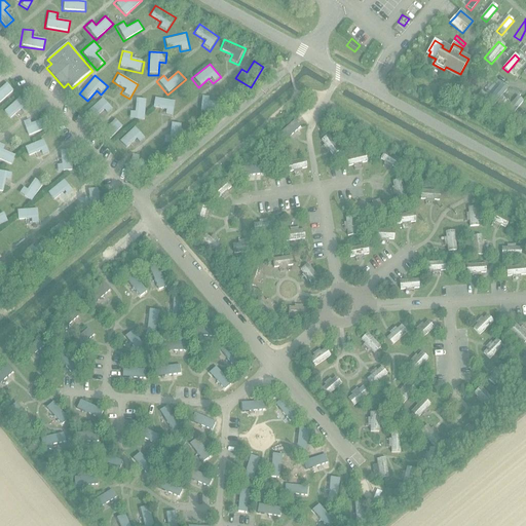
[(0,104),(13,94),(7,85),(0,91),(0,104)]
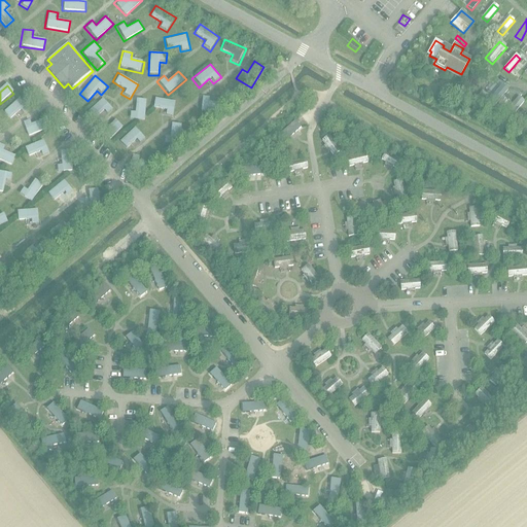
[(508,91),(502,85),(488,103),(493,108),(508,91)]
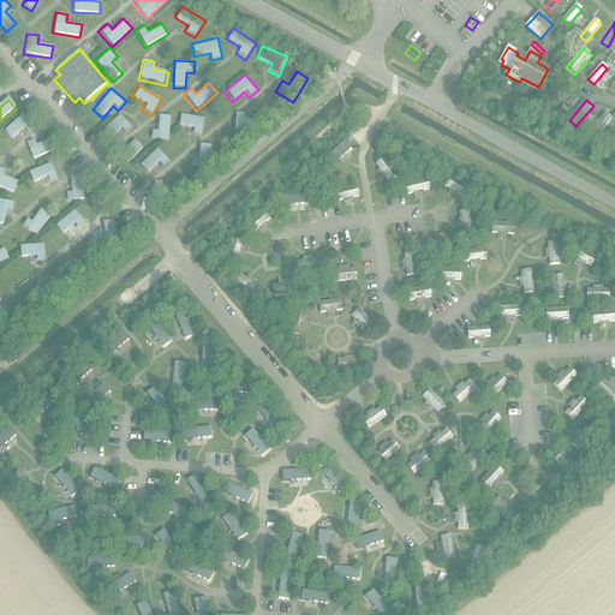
[(119,112),(97,131),(107,141),(119,130),(124,135),(132,126),(119,112)]
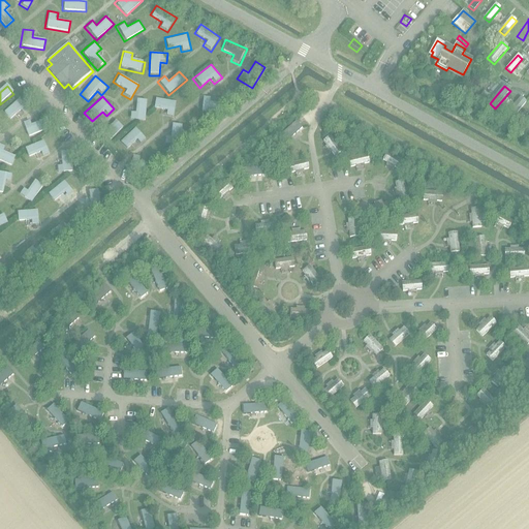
[(177,100),(153,96),(151,107),(164,110),(163,116),(174,117),(177,100)]
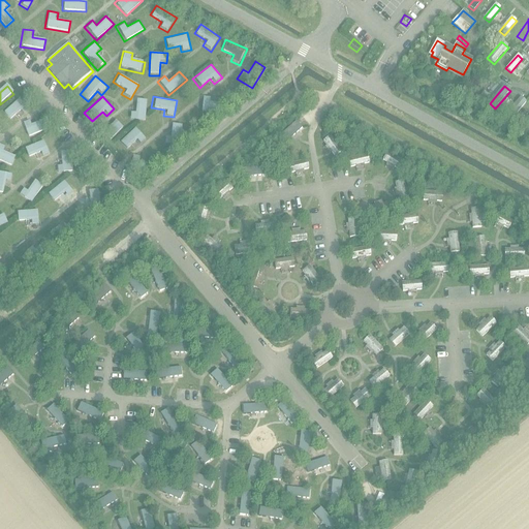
[(199,114),(223,117),(225,105),(212,104),(212,98),(201,97),(199,114)]
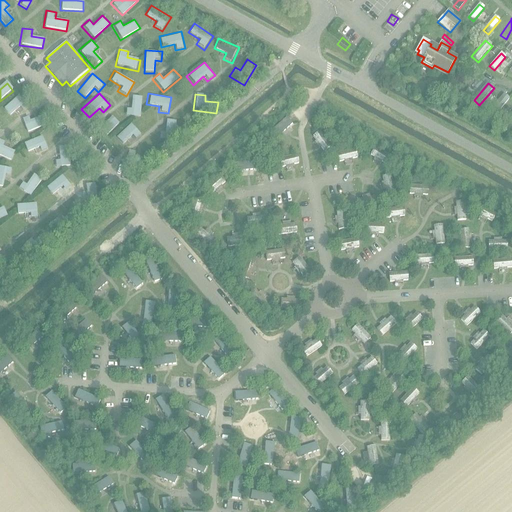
[(140,119),(142,96),(132,95),(130,108),(124,107),(123,117),(140,119)]
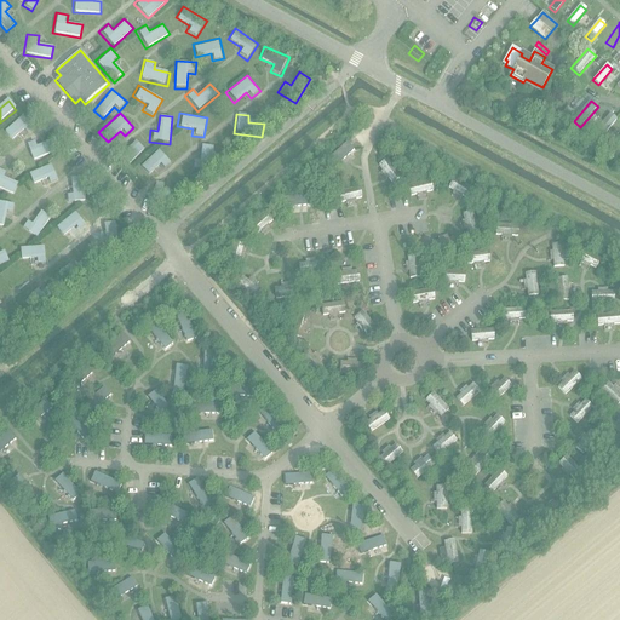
[(616,121),(609,115),(595,132),(602,138),(616,121)]
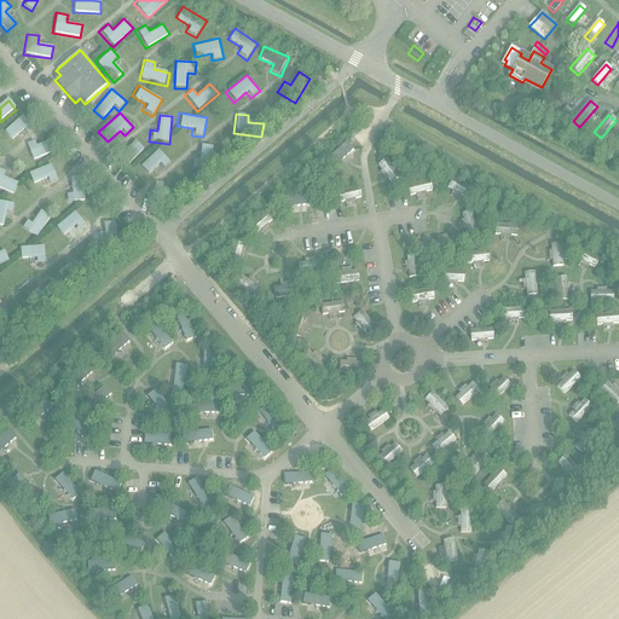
[(34,131),(23,117),(5,133),(13,142),(24,132),(28,136),(34,131)]
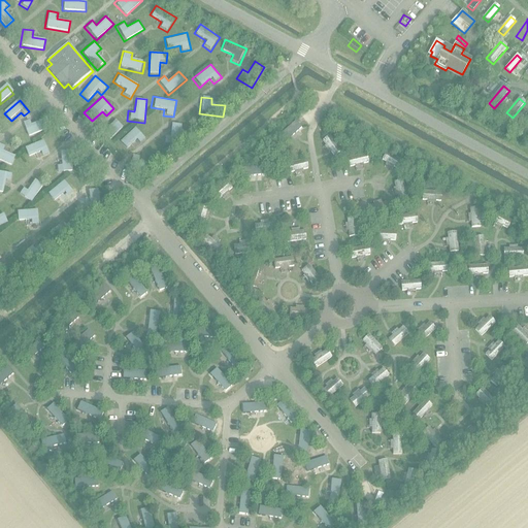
[(106,142),(124,126),(116,118),(106,127),(101,123),(94,130),(106,142)]
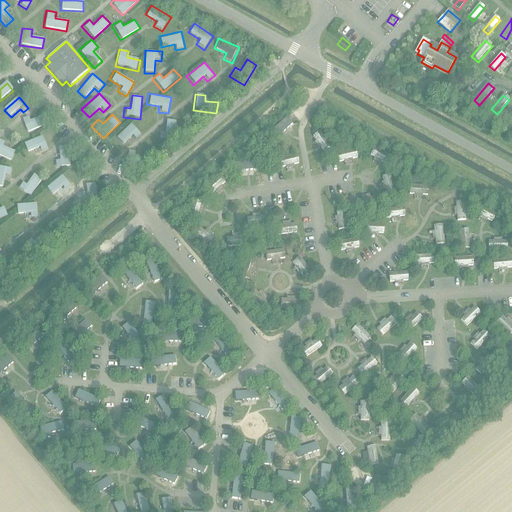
[(22,120),(27,134),(45,127),(42,118),(30,123),(28,118),(22,120)]
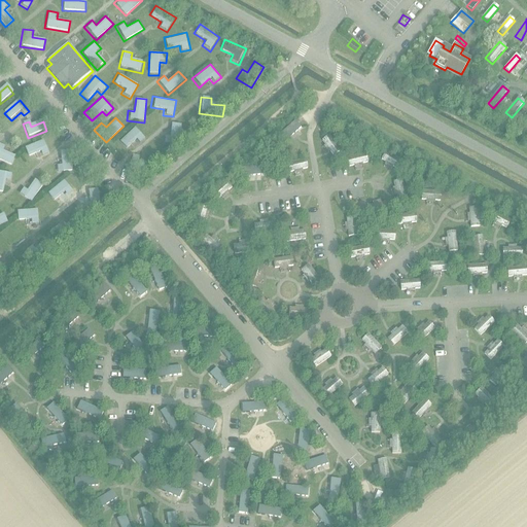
[(302,129),(294,121),(276,138),(282,145),(302,129)]
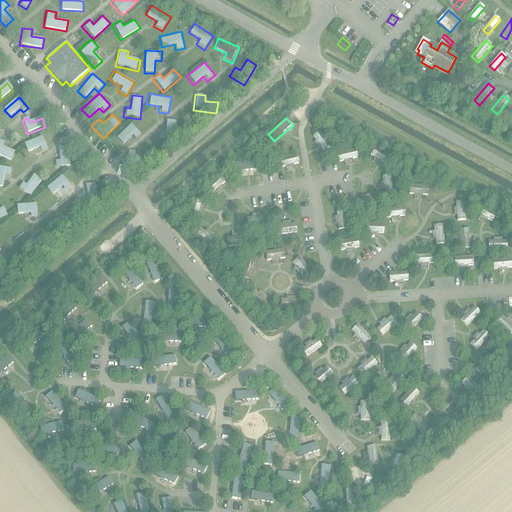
[(174,143),(177,120),(166,119),(164,132),(158,131),(157,141),(174,143)]
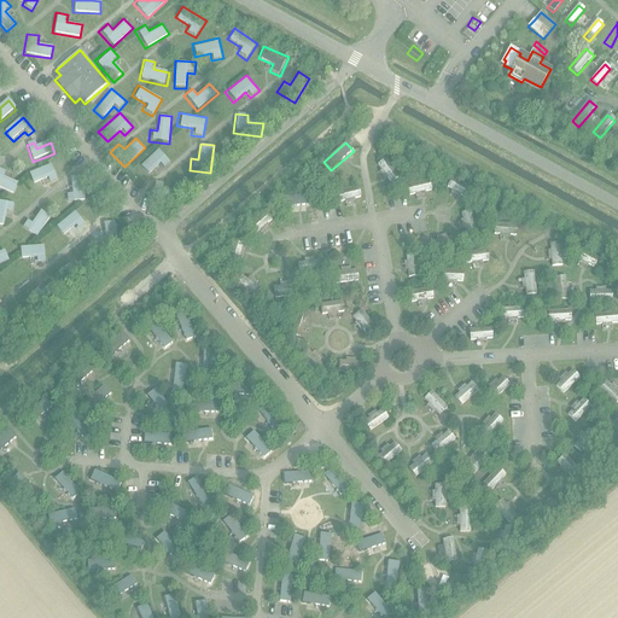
[(158,146),(138,165),(146,175),(158,164),(163,169),(173,161),(158,146)]
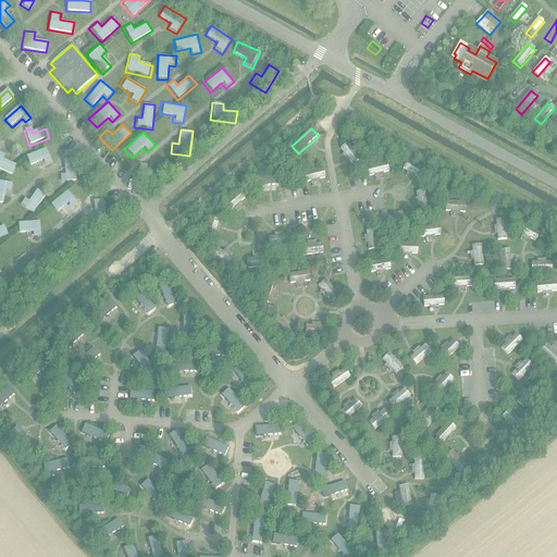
[(361,159),(348,143),(341,149),(354,165),(361,159)]
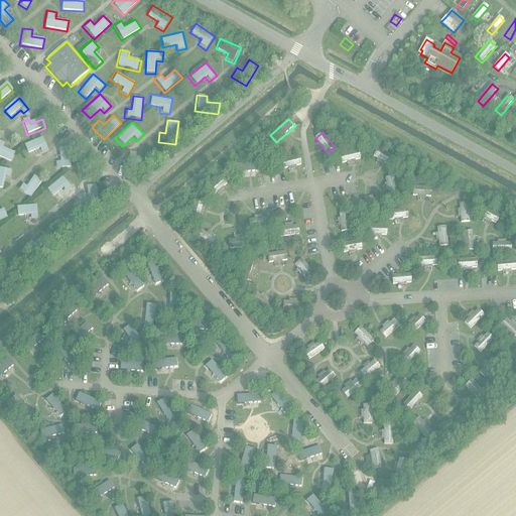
[(48,151),(42,138),(24,146),(28,155),(40,150),(42,154),(48,151)]
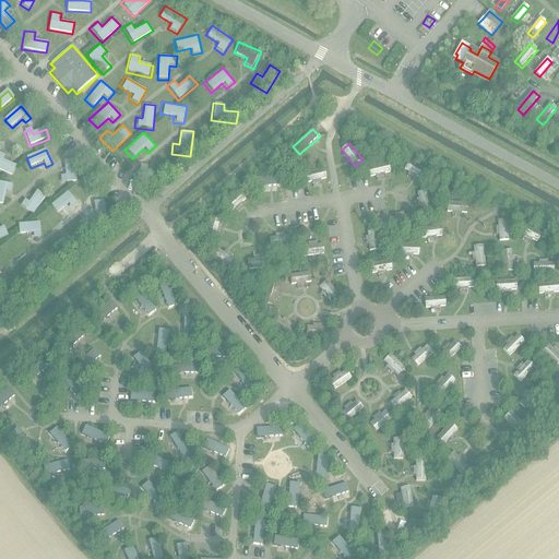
[(0,155),(0,171),(12,177),(16,168),(3,163),(6,157),(0,155)]
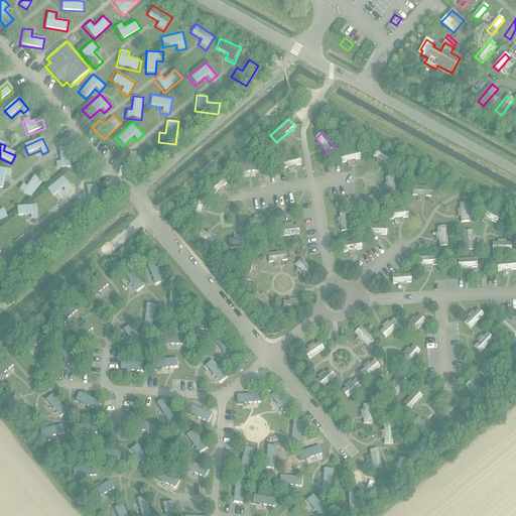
[(56,170),(71,168),(69,149),(58,150),(60,163),(55,163),(56,170)]
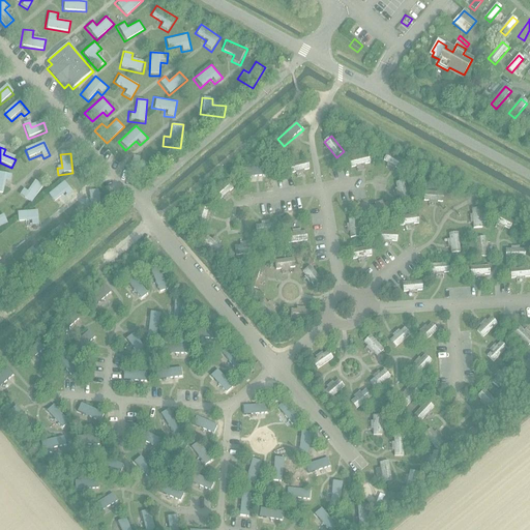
[(404,164),(387,153),(383,162),(400,172),(404,164)]
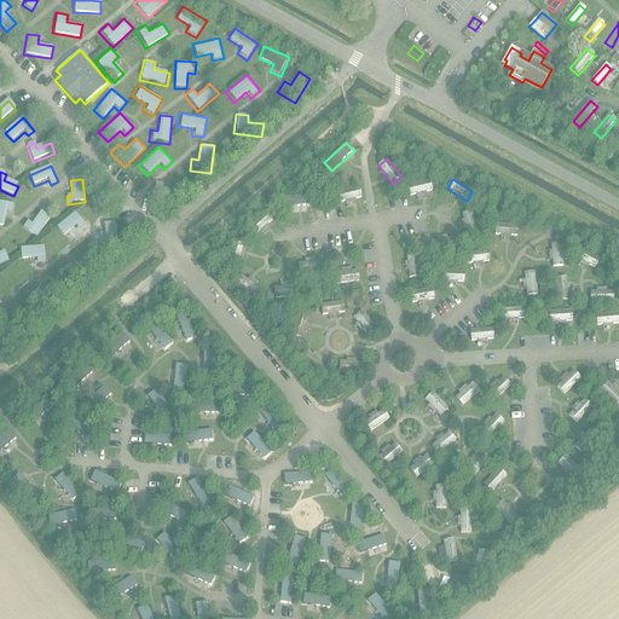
[(432,192),(429,181),(408,186),(409,197),(432,192)]
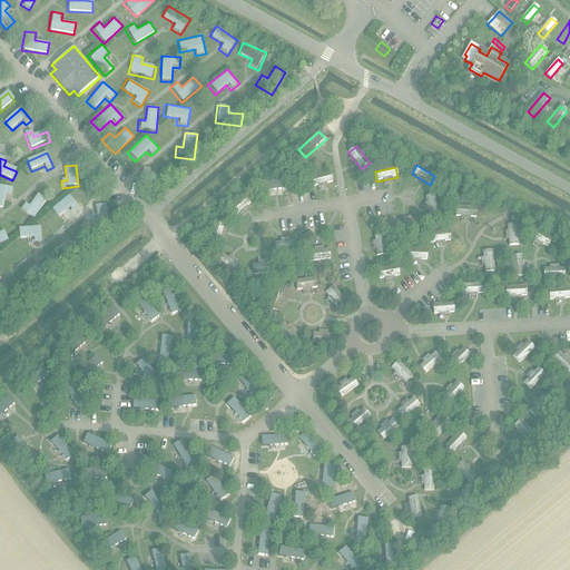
[(333,184),(331,173),(311,177),(313,188),(333,184)]
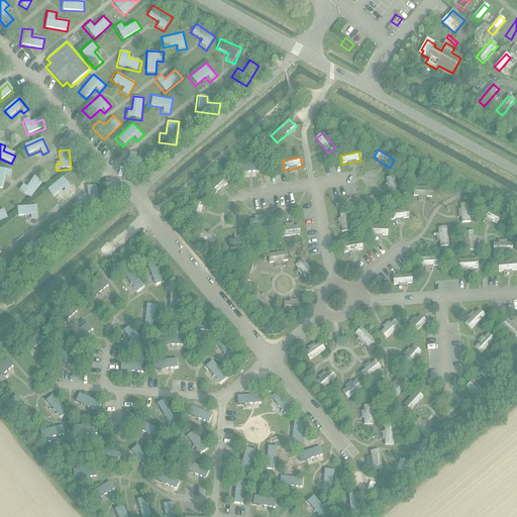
[(260,173),(259,164),(237,165),(238,175),(260,173)]
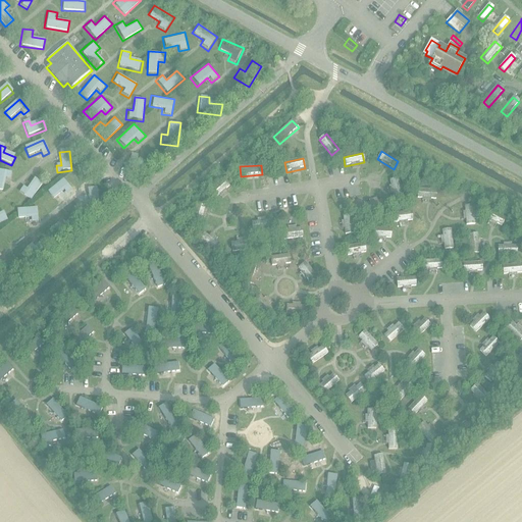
[(12,174),(0,171),(0,192),(3,193),(6,179),(10,180),(12,174)]
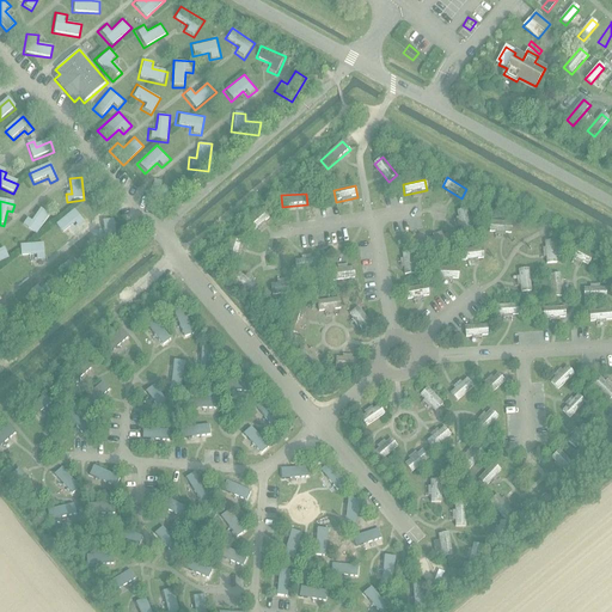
[(472,233),(467,209),(457,212),(461,236),(472,233)]
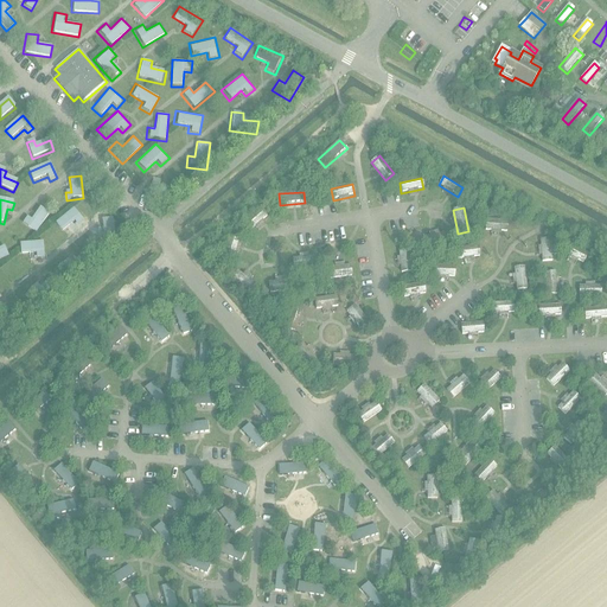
[(23,225),(37,235),(50,216),(40,209),(33,221),(32,222),(27,218),(23,225)]
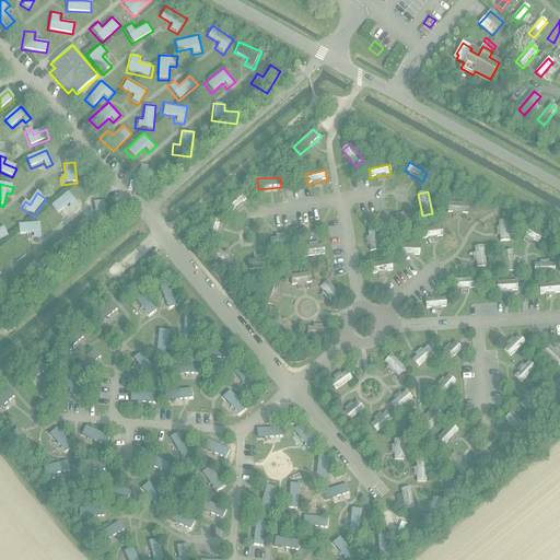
[(246,201),(241,193),(224,205),(230,213),(246,201)]
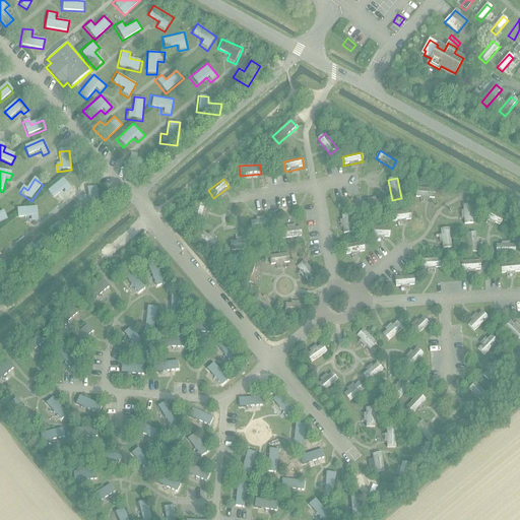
[(72,191),(62,180),(48,193),(54,200),(64,192),(67,195),(72,191)]
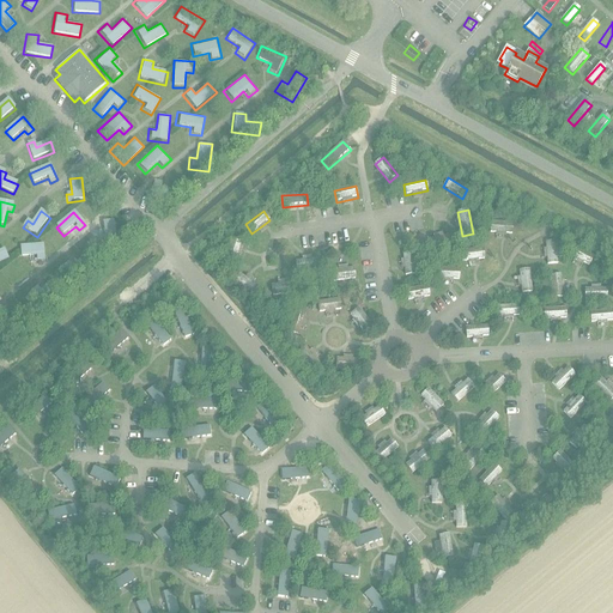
[(511,236),(513,224),(490,222),(489,235),(511,236)]
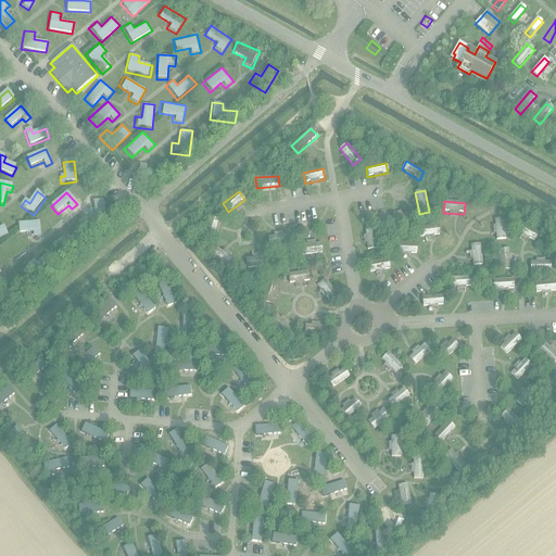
[(89,224),(105,223),(104,202),(93,202),(95,216),(89,216),(89,224)]
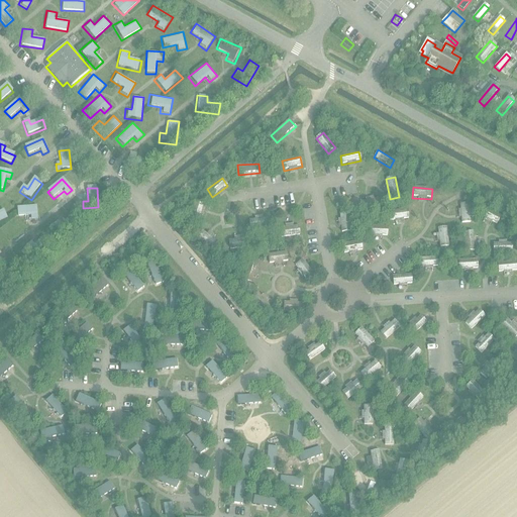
[(382,208),(379,198),(360,203),(363,212),(382,208)]
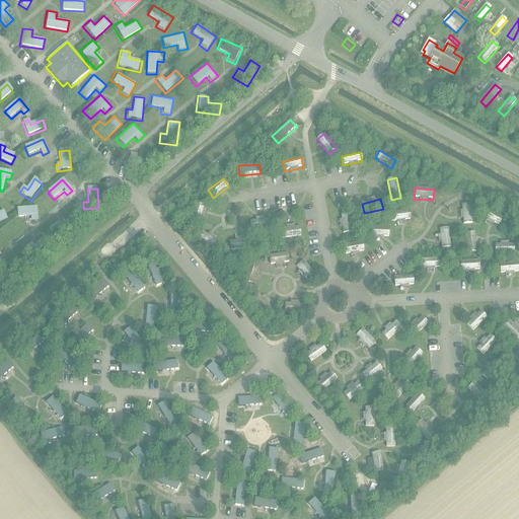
[(205,204),(197,202),(191,220),(199,223),(205,204)]
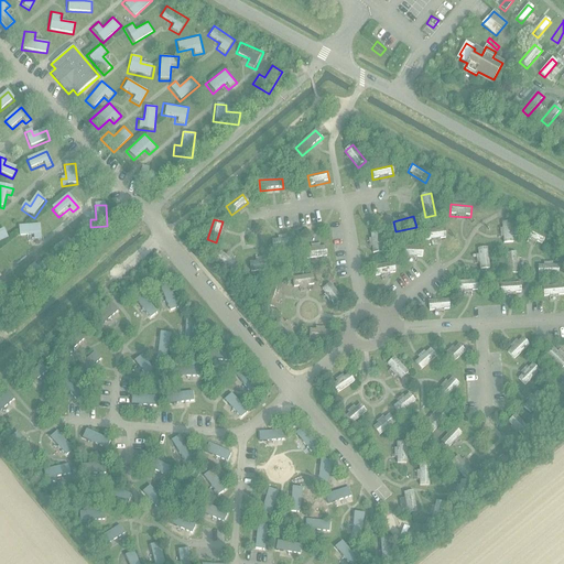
[(512,245),(511,223),(501,223),(503,245),(512,245)]
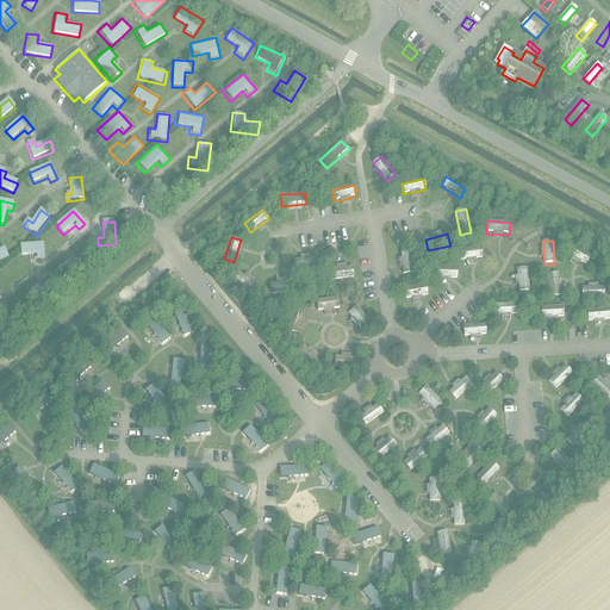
[(45,261),(44,244),(20,246),(22,257),(37,256),(37,261),(45,261)]
